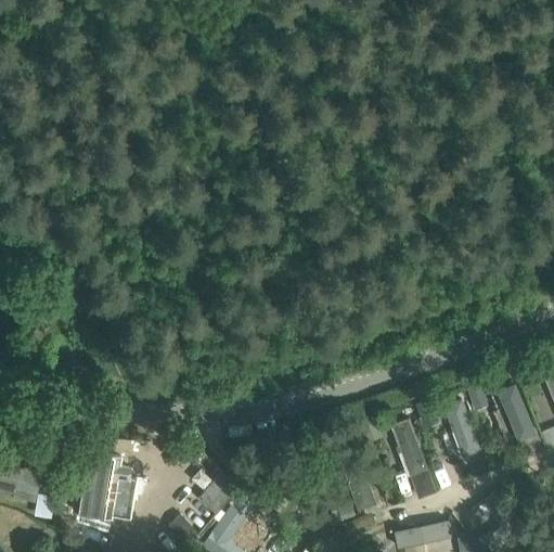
[(519,370),(525,383),(540,377),(535,363),(519,370)]
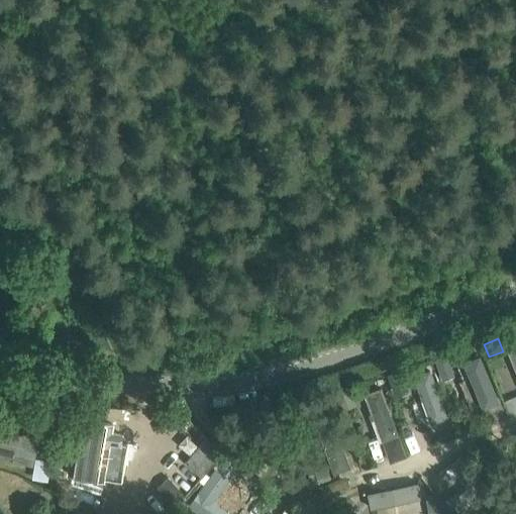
[(454,377),(446,356),(434,361),(443,382),(454,377)]
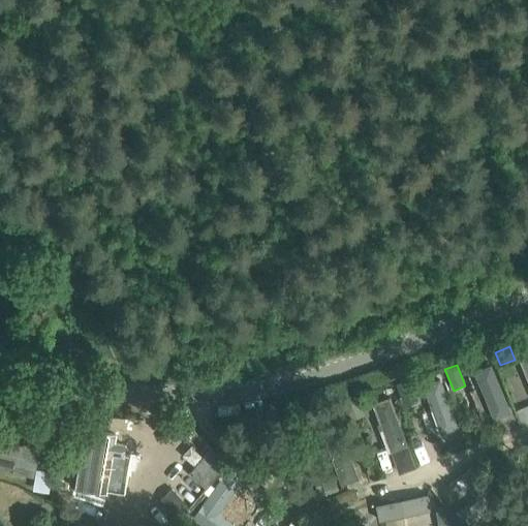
[(491,367),(473,374),(493,422),(510,414),(491,367)]
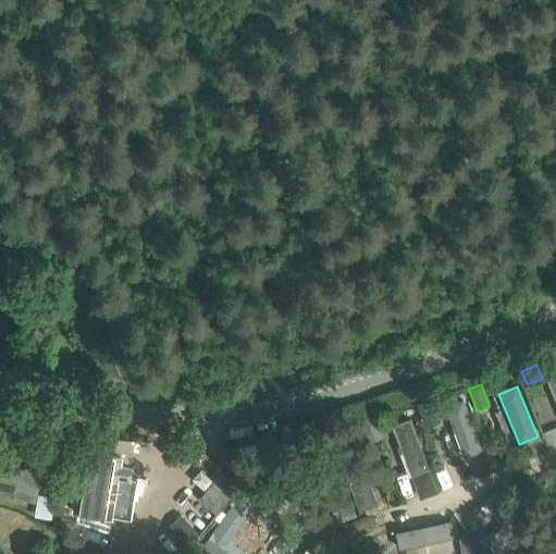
[(462,403),(444,409),(464,459),(482,453),(462,403)]
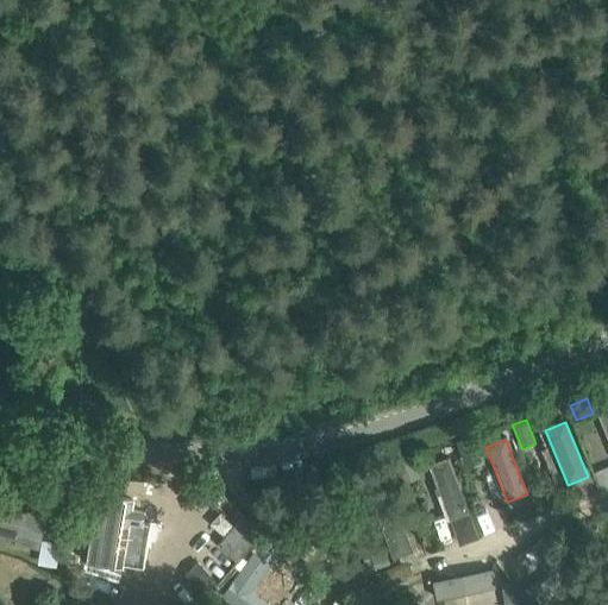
[(478,458),(472,441),(459,446),(465,462),(478,458)]
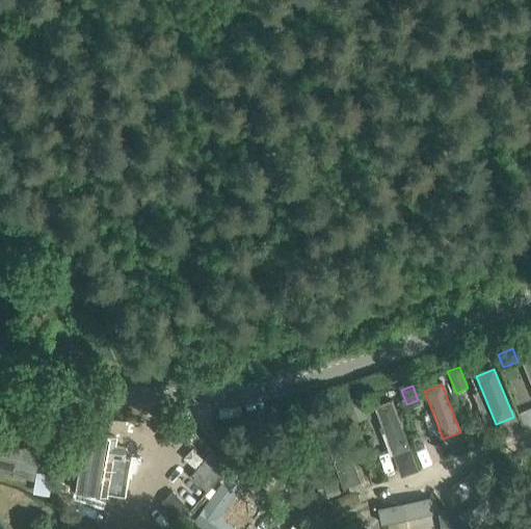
[(393,402),(374,408),(391,457),(393,456),(400,479),(417,473),(393,402)]
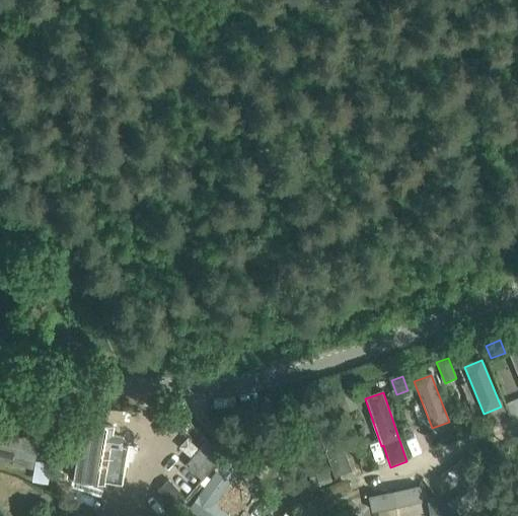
[(77,424),(68,480),(103,486),(109,448),(121,449),(122,439),(111,438),(113,430),(77,424)]
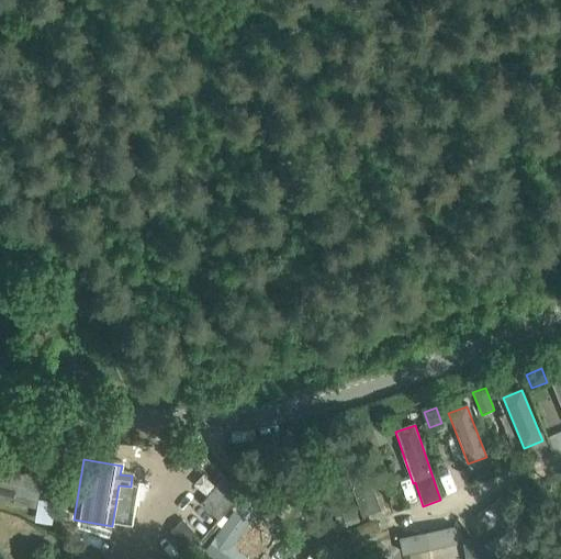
[(362,459),(343,466),(361,517),(380,511),(362,459)]
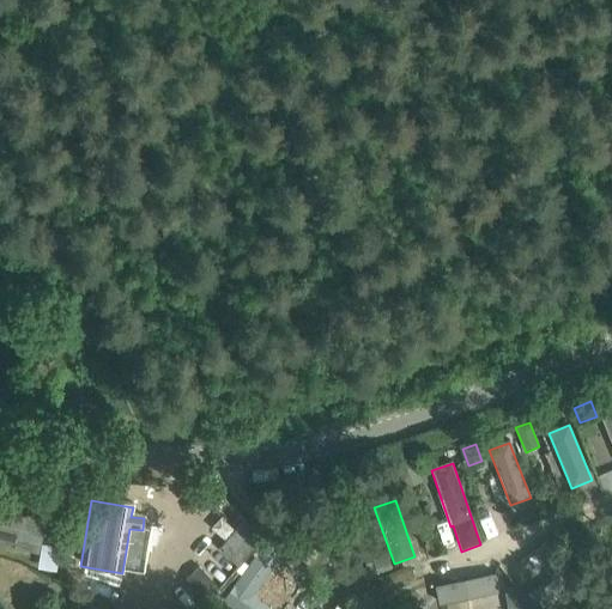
[(0,546),(34,554),(41,522),(0,511),(0,546)]
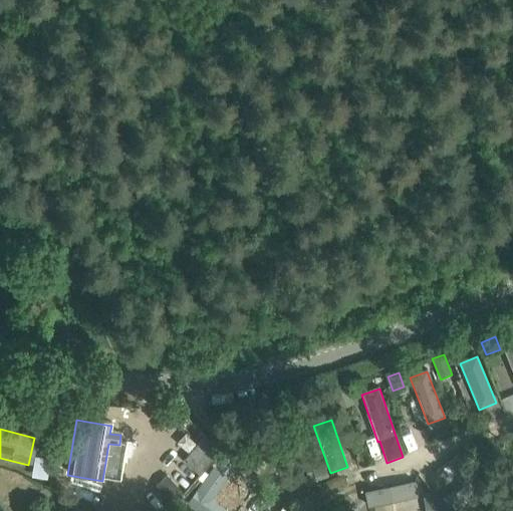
[(183,461),(197,472),(216,448),(202,437),(183,461)]
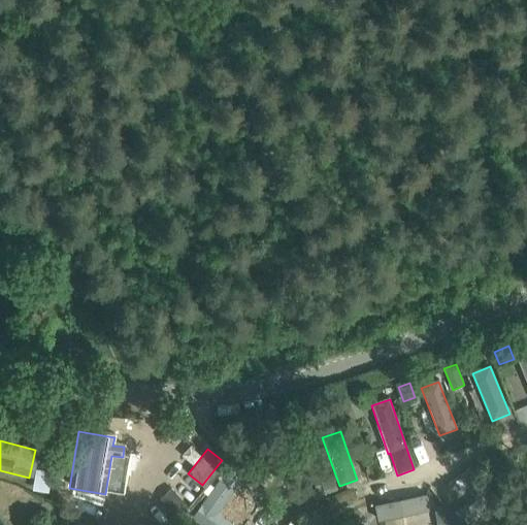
[(472,466),(458,477),(489,520),(503,510),(472,466)]
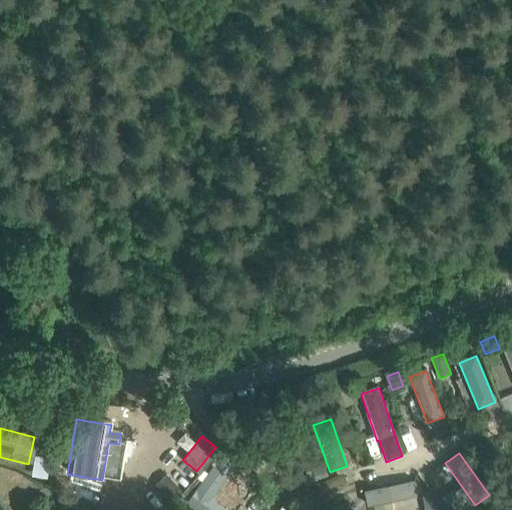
[(312,483),(328,477),(324,464),(307,470),(312,483)]
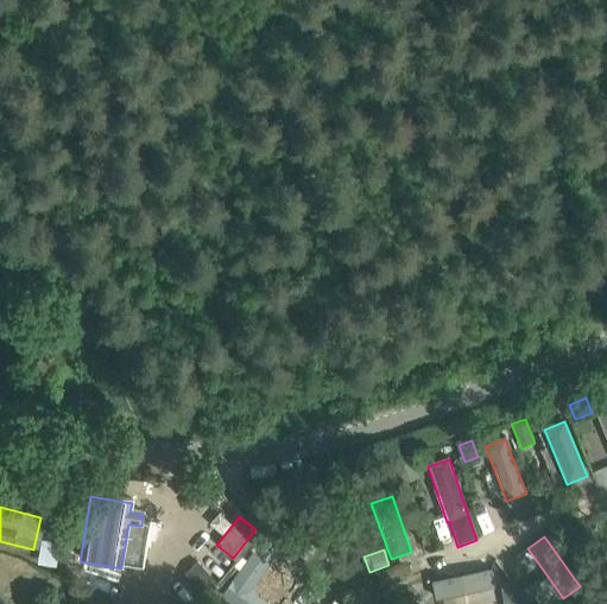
[(251,551),(221,596),(232,603),(271,603),(252,590),(270,563),(251,551)]
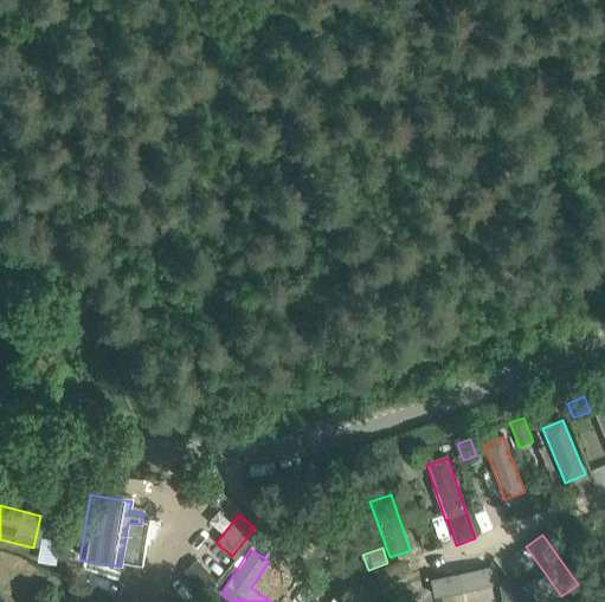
[(199,594),(214,580),(197,562),(182,576),(199,594)]
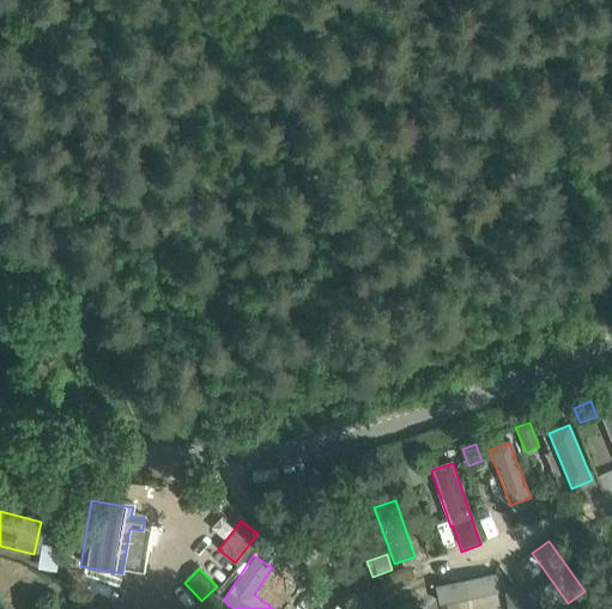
[(446,603),(447,608),(467,608),(466,598),(500,591),(496,574),(435,588),(438,604),(446,603)]
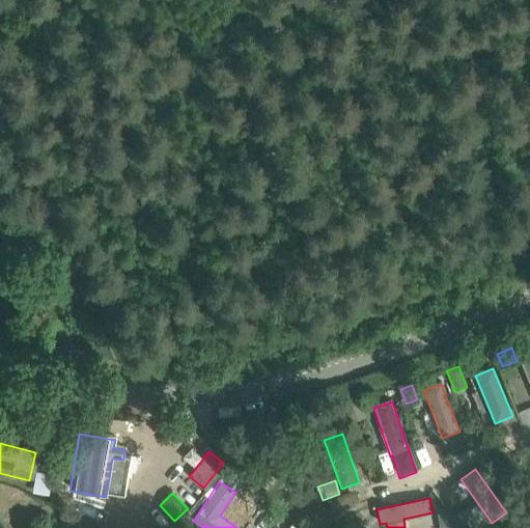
[(458,516),(466,527),(469,527),(477,522),(470,509),(458,516)]
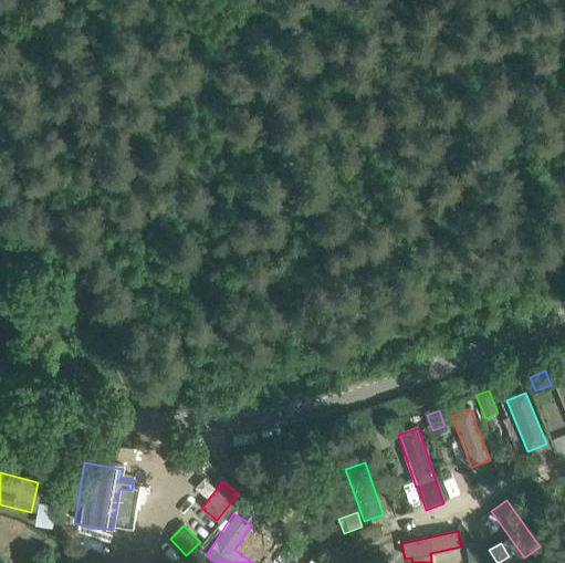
[(467,554),(468,562),(488,562),(480,552),(467,554)]
